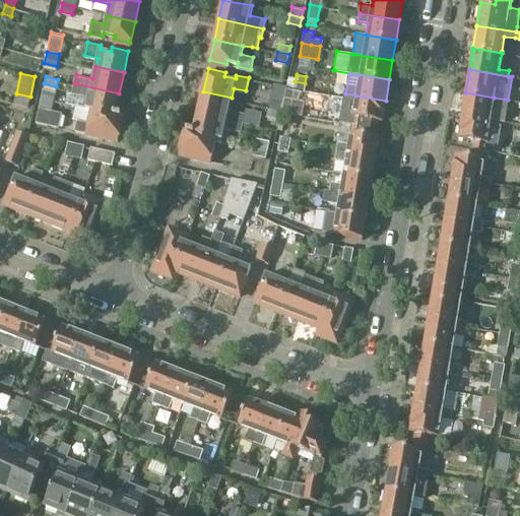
[(294,88),(304,90),(305,83),(295,81),(294,88)]
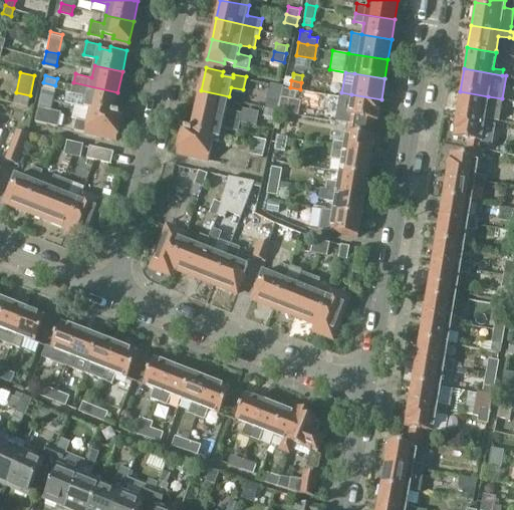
[(73,82),(71,92),(74,92),(87,95),(85,105),(90,106),(119,113),(120,111),(113,110),(117,92),(73,82)]
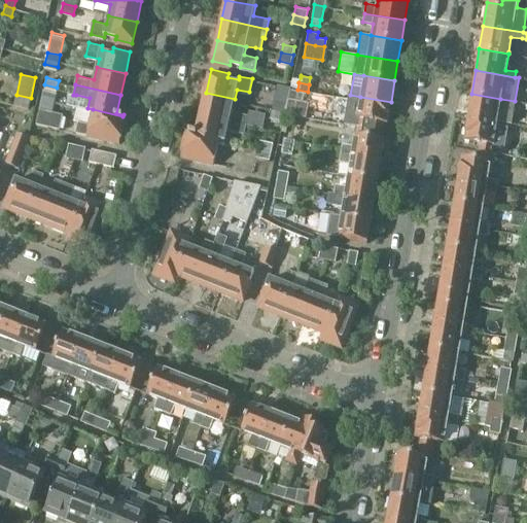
[(43,89),(41,99),(54,102),(57,92),(43,89)]
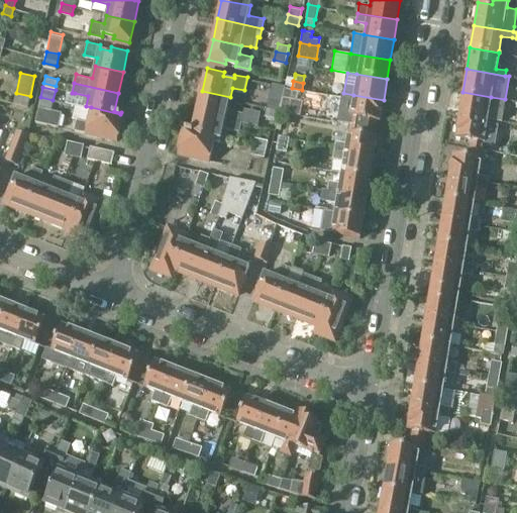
[(202,91),(197,111),(241,121),(243,112),(227,108),(230,97),(202,91)]
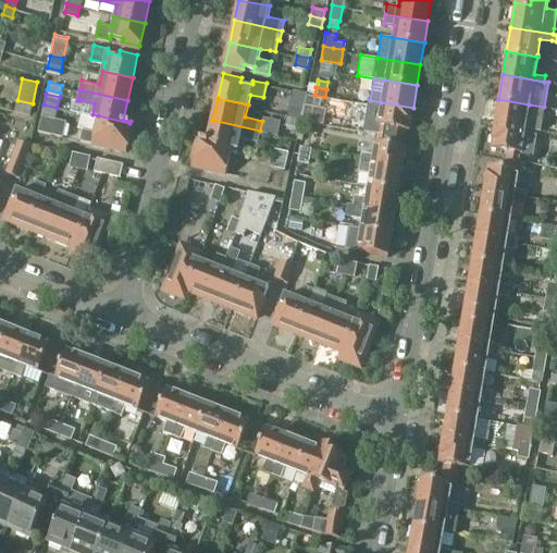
[(498,99),(494,122),(535,128),(541,130),(544,107),(529,105),(498,99)]
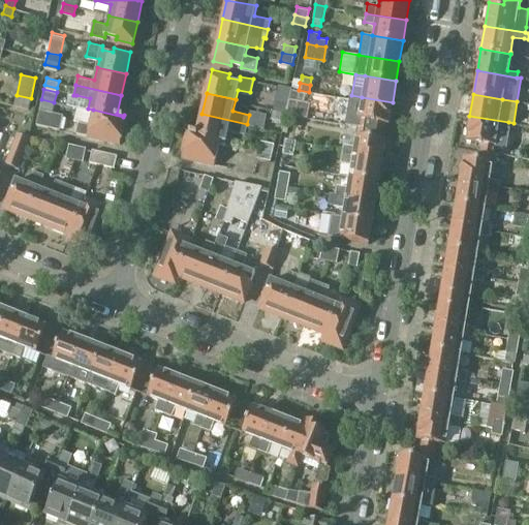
[(350,102),(347,123),(356,124),(384,128),(385,121),(389,121),(393,102),(362,97),(351,95),(350,102)]
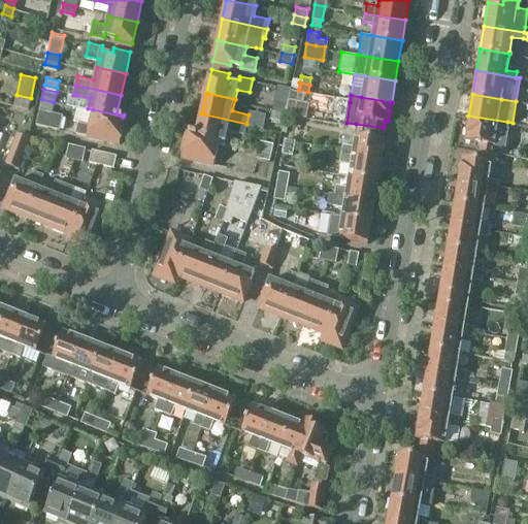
[(39,107),(36,123),(59,128),(62,112),(52,110),(54,102),(41,99),(39,107)]
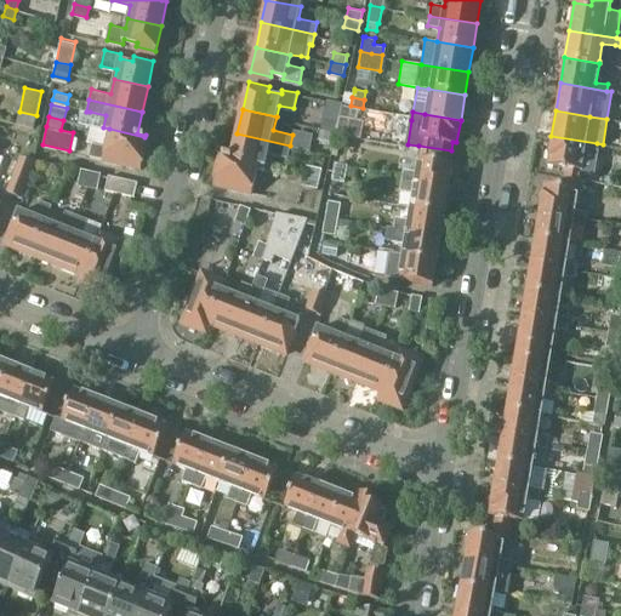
[(323,117),(320,126),(335,130),(336,125),(337,119),(323,117)]
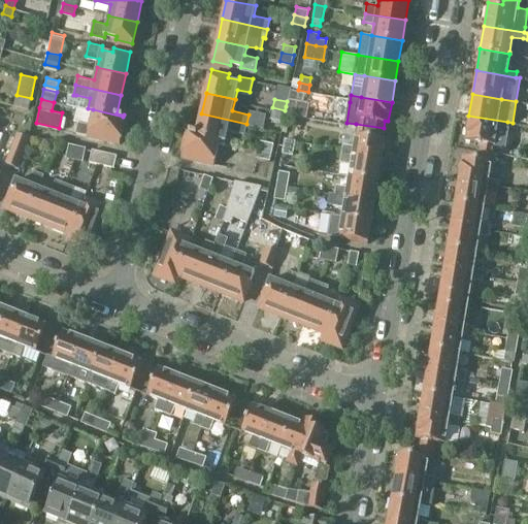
[(285,110),(285,112),(293,113),(295,103),(287,101),(286,106),(285,110)]
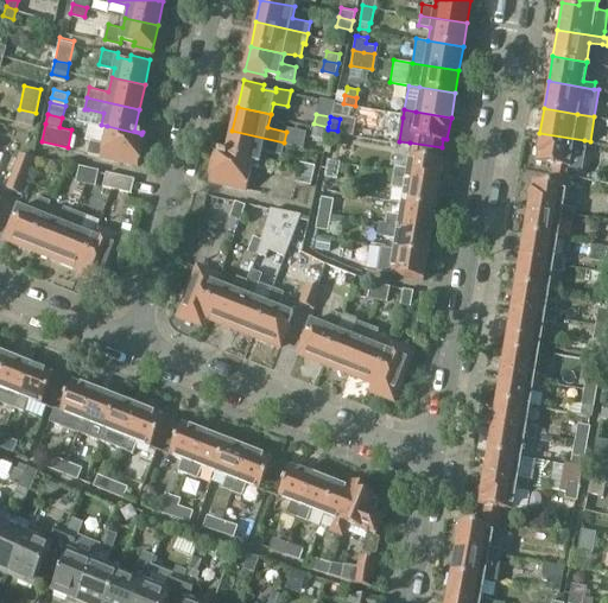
[(314,124),(312,134),(325,138),(328,129),(328,127),(314,124)]
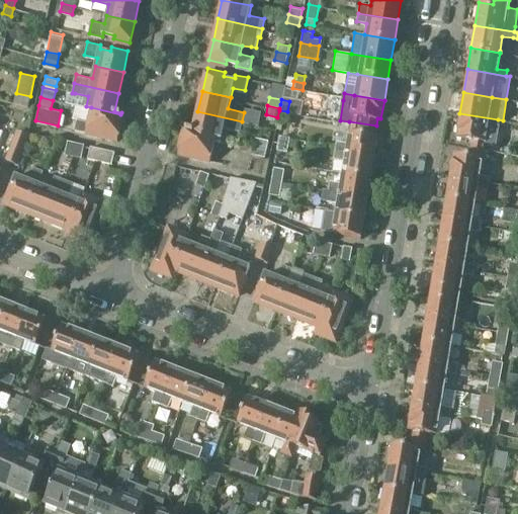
[(77,118),(74,129),(117,139),(122,115),(120,114),(91,107),(89,120),(77,118)]
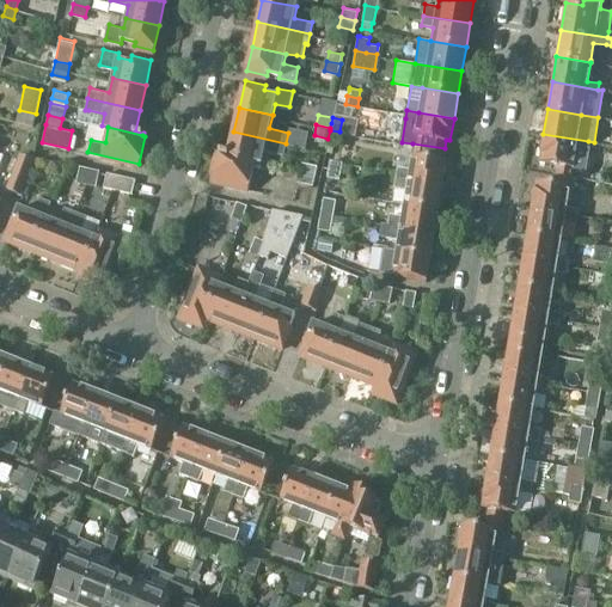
[(221,149),(221,152),(255,160),(255,159),(262,160),(263,149),(283,153),(286,143),(233,132),(228,151),(221,149)]
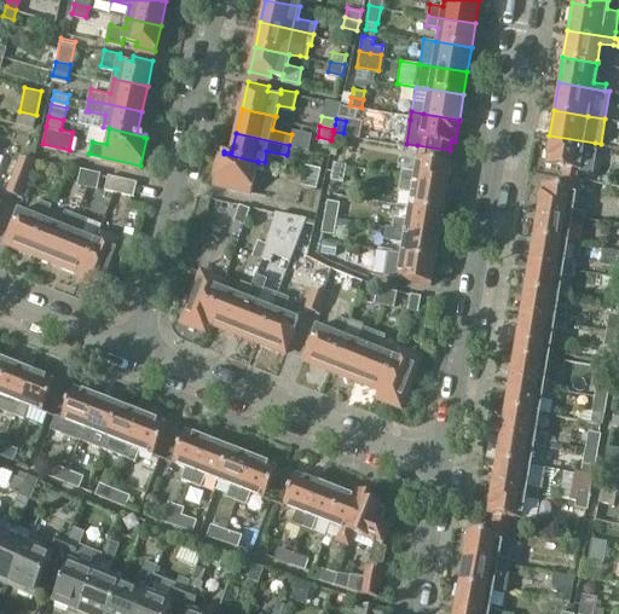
[(549,135),(545,161),(555,163),(555,164),(559,166),(557,173),(578,177),(579,168),(579,167),(590,169),(594,150),(595,143),(549,135)]
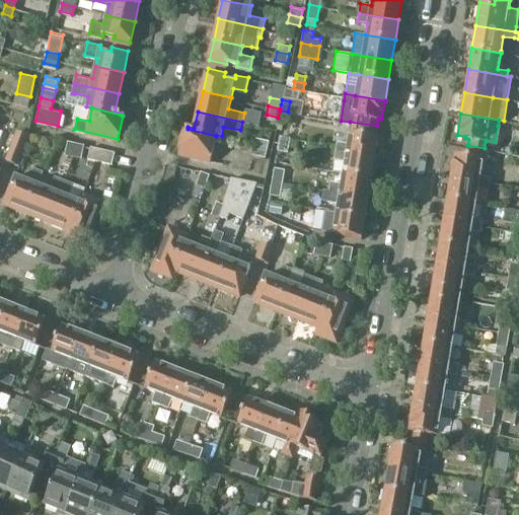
[(337,141),(336,148),(376,155),(379,134),(376,134),(377,126),(350,122),(348,139),(337,137),(337,141)]
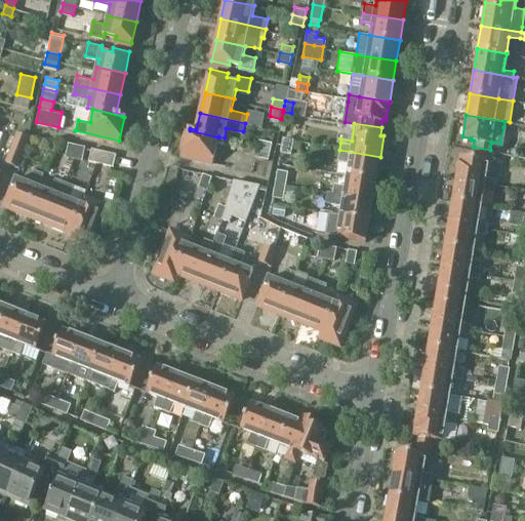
[(187,130),(182,154),(213,161),(218,137),(190,130),(187,130)]
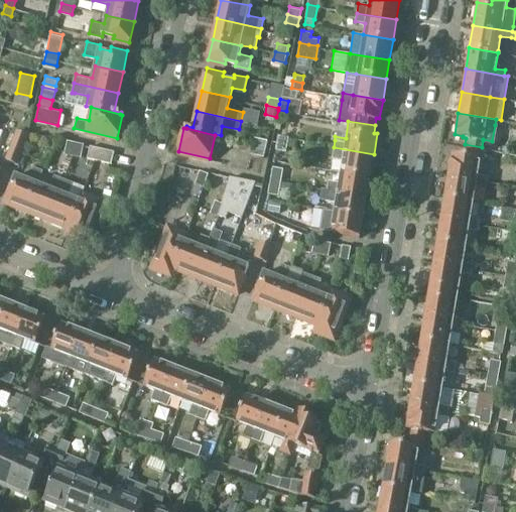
[(16,129),(5,158),(17,162),(28,133),(16,129)]
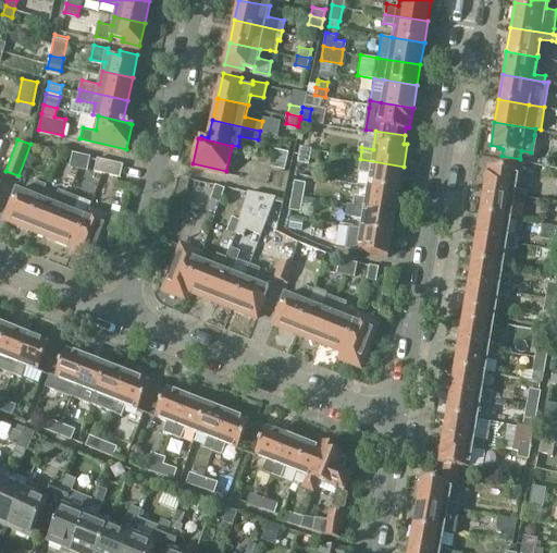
[(274,146),(272,155),(285,158),(287,149),(274,146)]
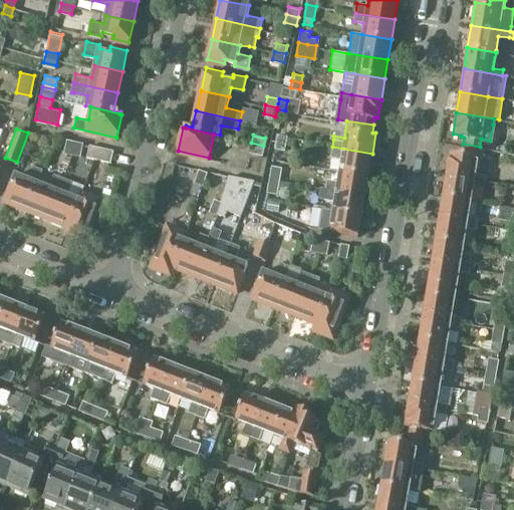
[(67,139),(64,152),(72,154),(75,141),(67,139)]
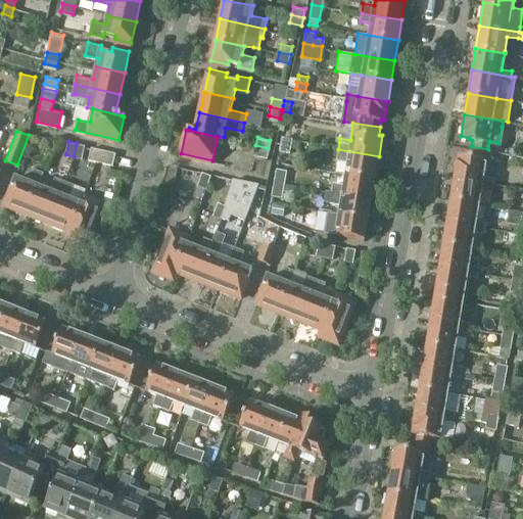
[(77,143),(74,156),(82,157),(85,145),(77,143)]
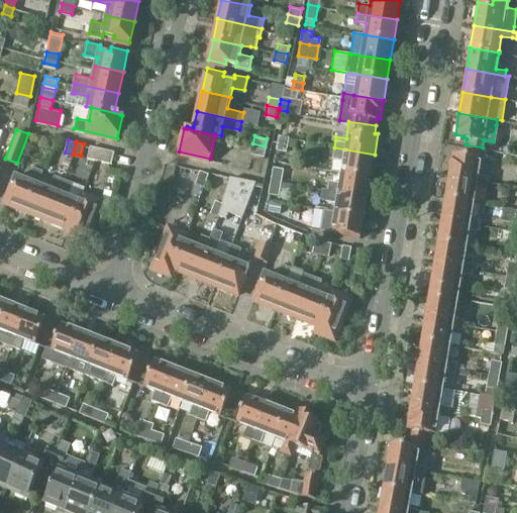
[(252,143),(250,151),(264,155),(265,146),(252,143)]
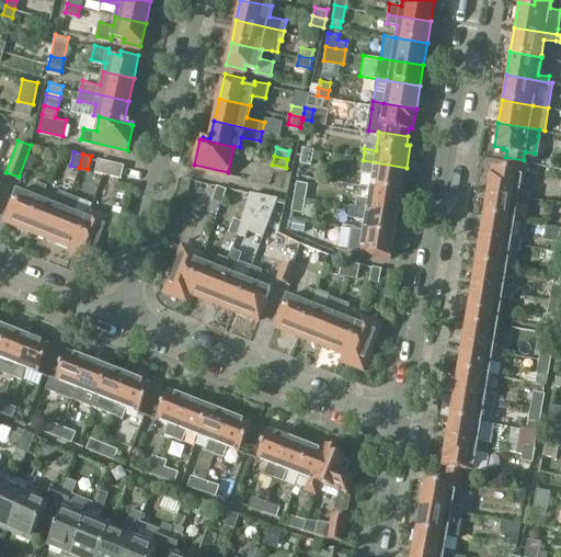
[(99,157),(95,171),(103,172),(106,159),(99,157)]
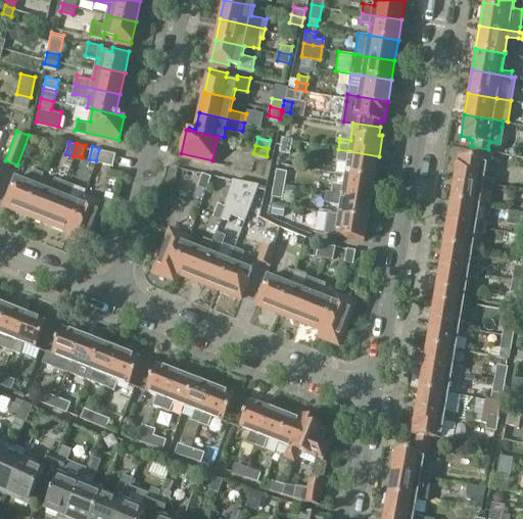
[(459,152),(455,175),(494,182),(495,177),(483,175),(486,158),(488,149),(471,146),(470,153),(467,152),(467,153),(459,152)]
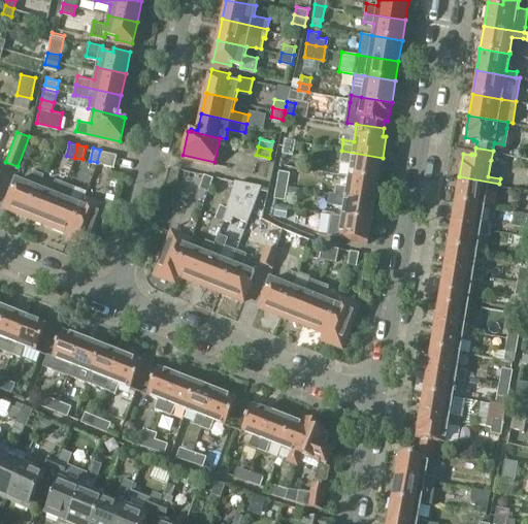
[(100,150),(97,162),(113,166),(114,166),(118,153),(100,150)]
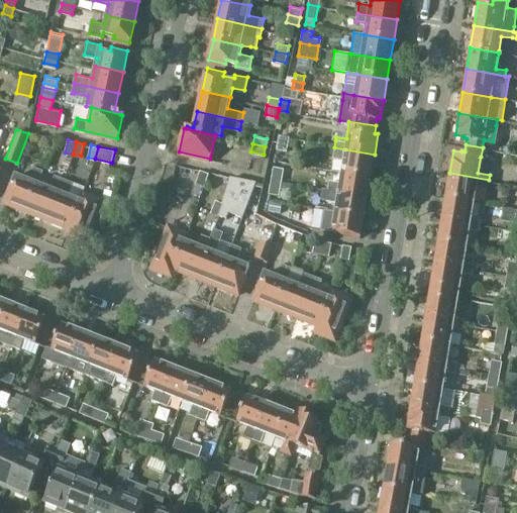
[(334,147),(332,158),(342,160),(340,171),(371,176),(375,155),(334,147)]
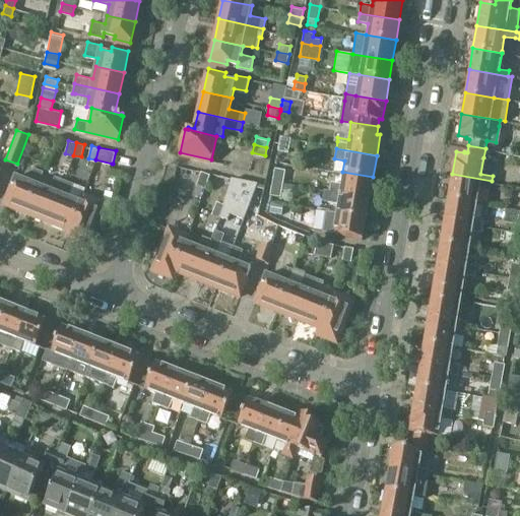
[(15,174),(4,202),(26,211),(38,183),(42,171),(31,167),(27,179),(15,174)]
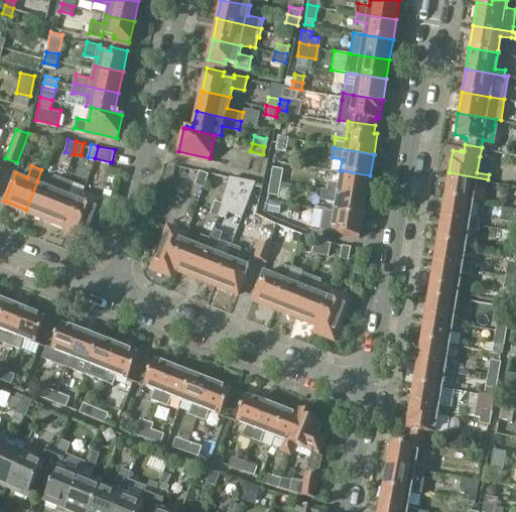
[(273,165),(271,179),(281,180),(283,166),(273,165)]
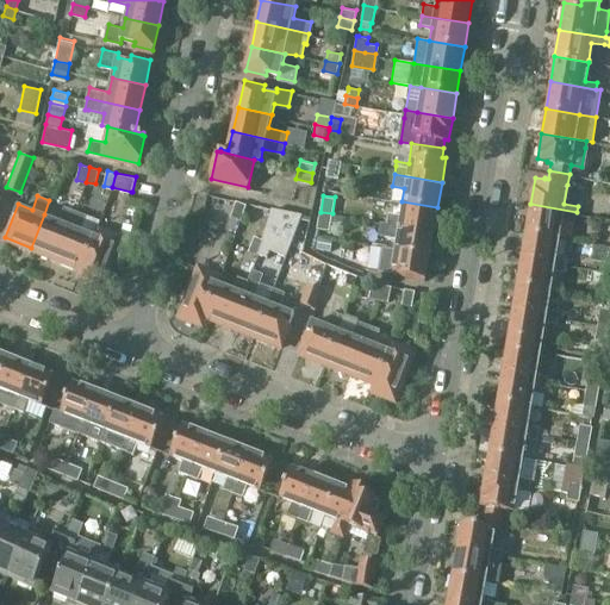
[(234,200),(229,214),(238,217),(243,203),(234,200)]
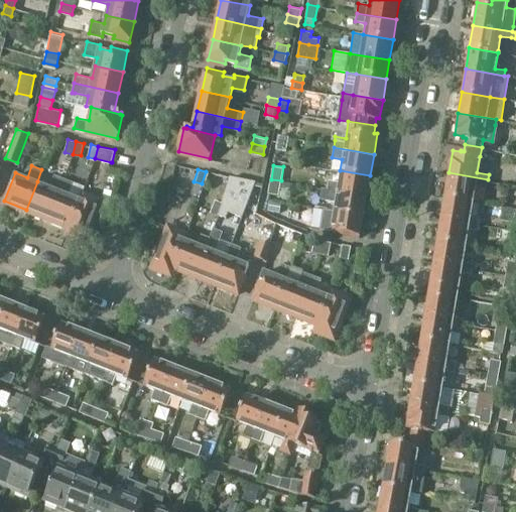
[(328,179),(326,188),(367,196),(370,175),(340,170),(338,181),(328,179)]
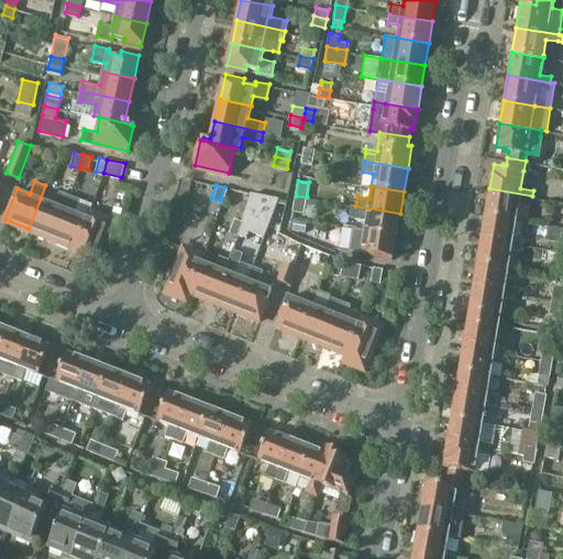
[(489,188),(485,212),(516,218),(519,200),(531,203),(532,196),(489,188)]
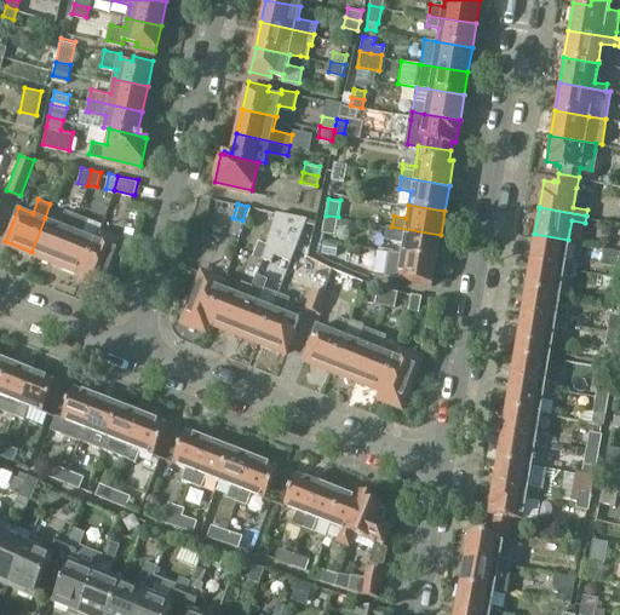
[(45,218),(32,252),(56,262),(74,213),(63,208),(58,223),(45,218)]
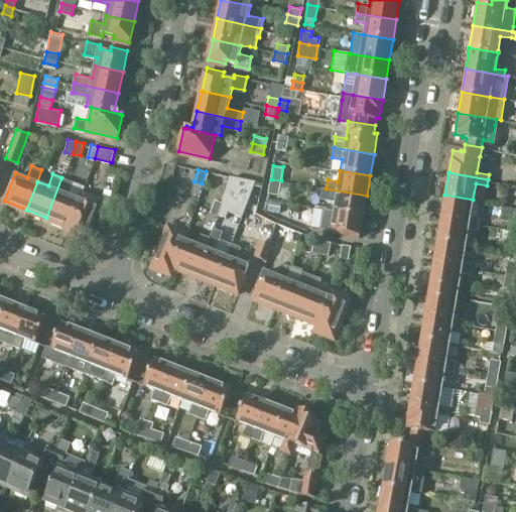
[(220,200),(216,212),(224,215),(225,215),(227,210),(241,215),(244,206),(250,190),(254,178),(253,178),(252,182),(228,177),(229,173),(228,173),(226,179),(220,200)]
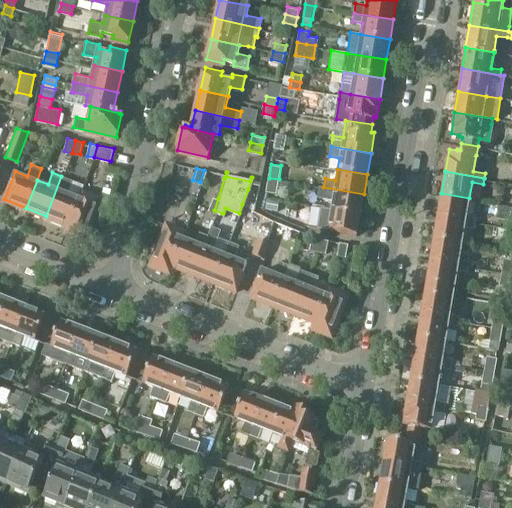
[(61,176),(46,216),(66,224),(77,196),(80,188),(82,189),(83,185),(71,180),(61,176)]
